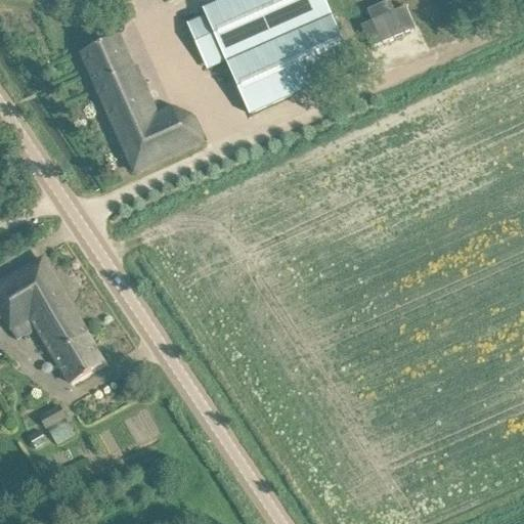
[(324,0),(226,0),(204,10),(207,16),(226,61),(250,115),(355,69),(324,0)]
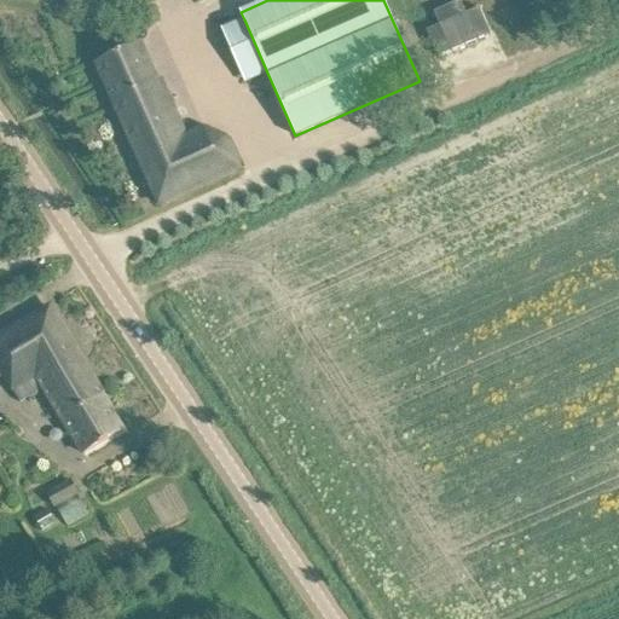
[(438,24),(423,30),(435,58),(490,34),(478,6),(464,12),(458,0),(456,0),(432,11),(438,24)]
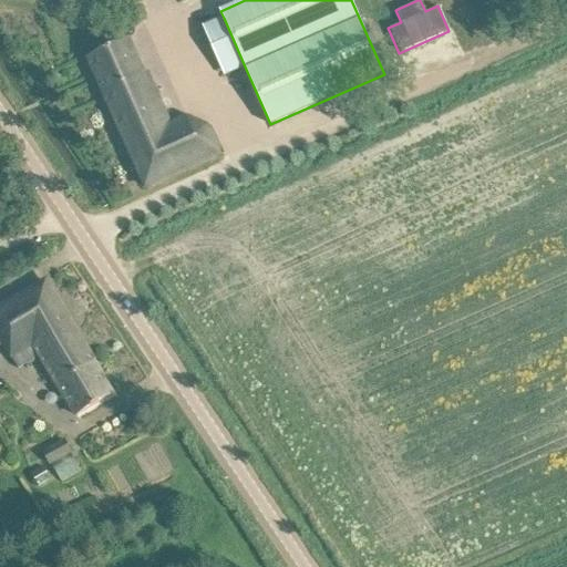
[(172,124),(148,73),(145,75),(130,40),(89,59),(146,187),(220,154),(208,125),(194,131),(187,116),(172,124)]
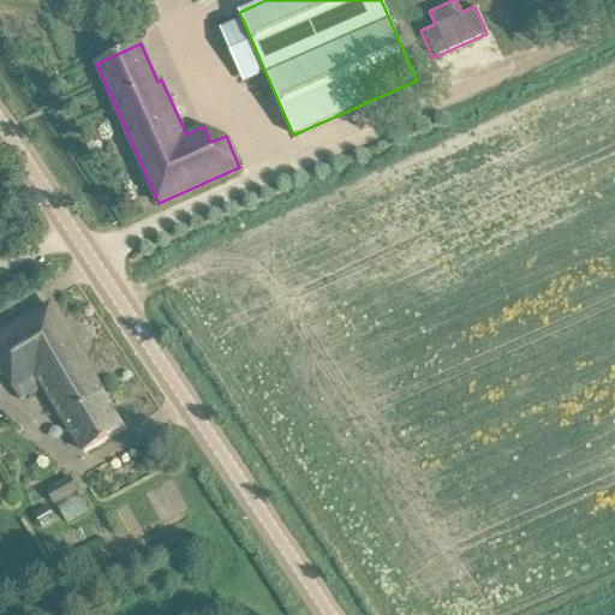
[(25,206),(19,195),(9,202),(15,212),(25,206)]
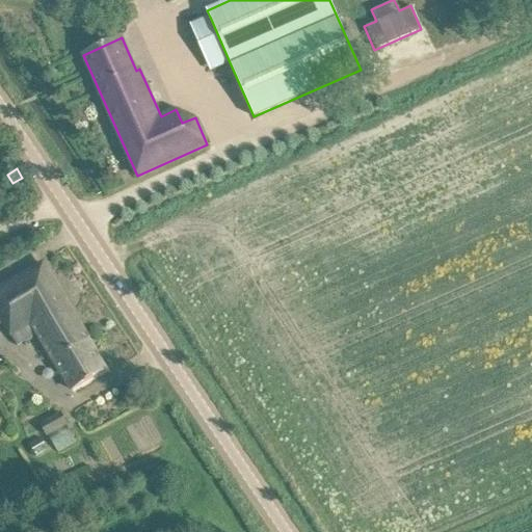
[(23,275),(0,289),(0,327),(5,325),(19,348),(37,337),(72,392),(88,382),(106,371),(42,265),(23,275)]
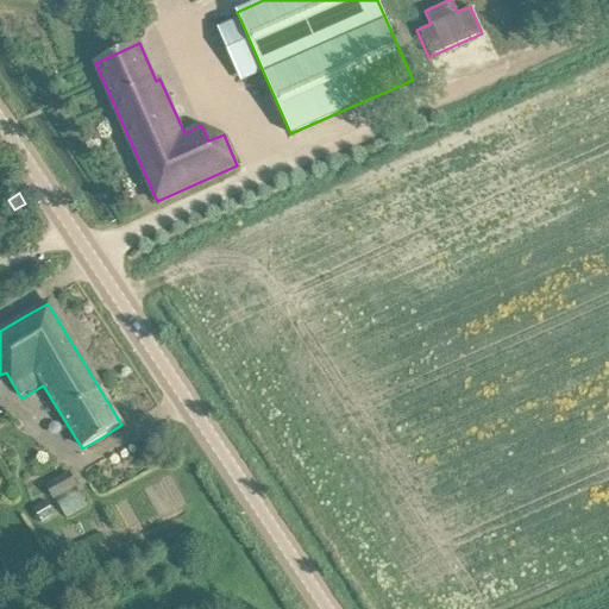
[(69,473),(44,487),(51,500),(76,485),(69,473)]
